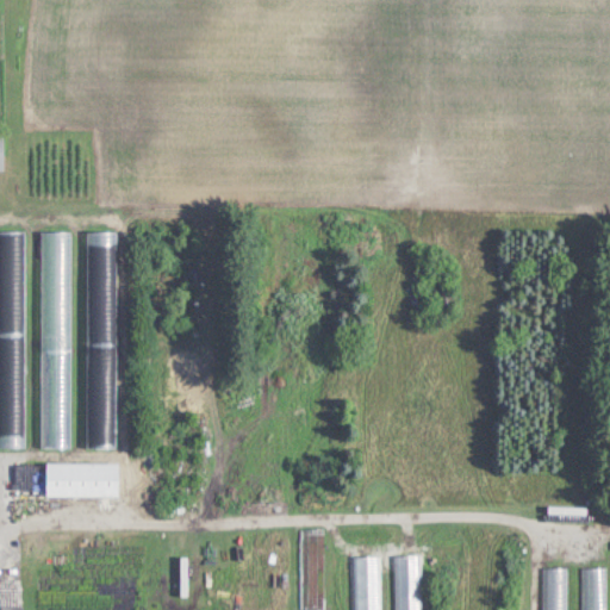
[(0,229),(0,446),(25,447),(25,230),(0,229)]
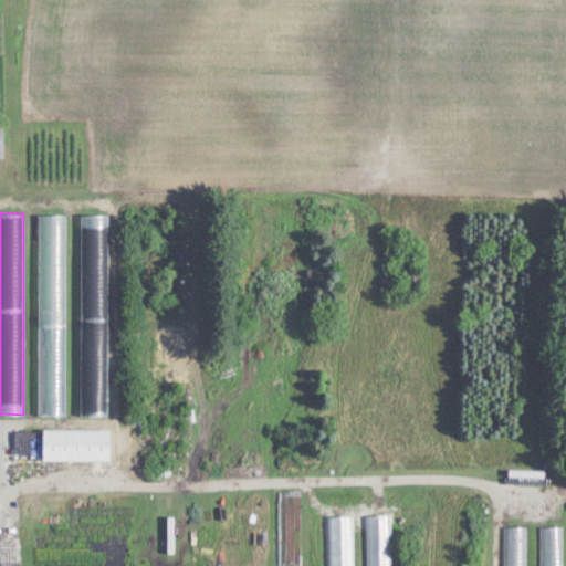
[(38,415),(66,415),(66,213),(38,213),(38,415)]
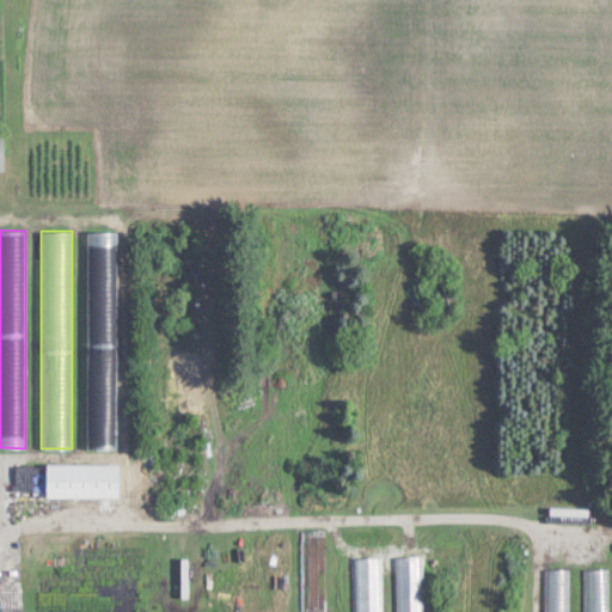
[(87,448),(117,450),(118,231),(87,231),(87,448)]
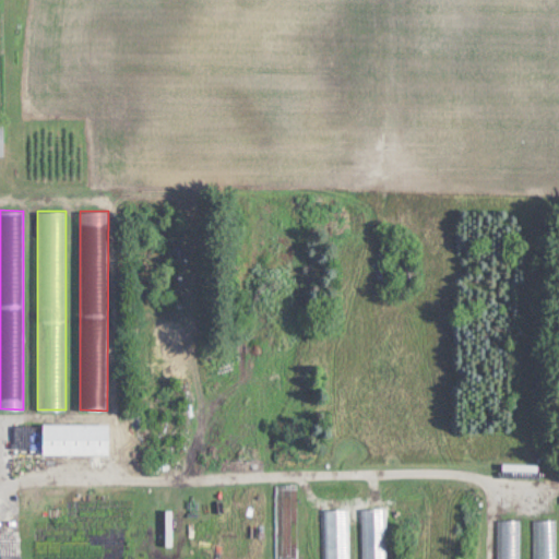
[(110,454),(110,424),(43,424),(43,454),(110,454)]
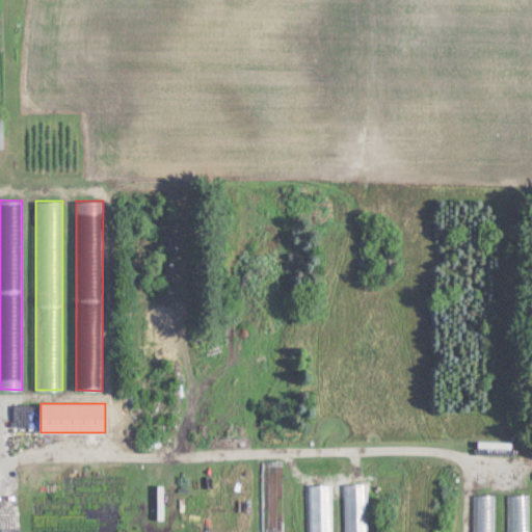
[(285,460),(262,460),(262,531),(285,531),(285,460)]
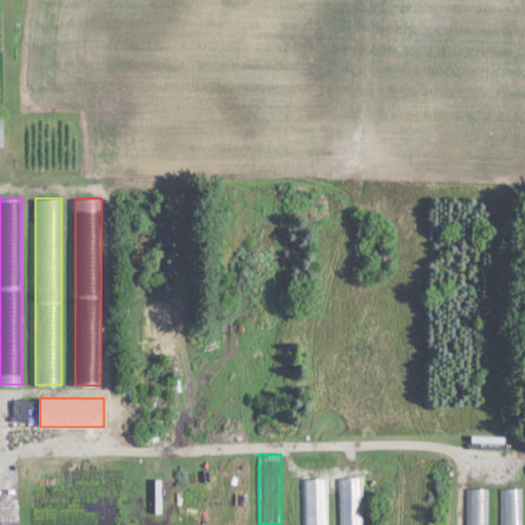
[(500,487),(500,524),(521,524),(522,487),(500,487)]
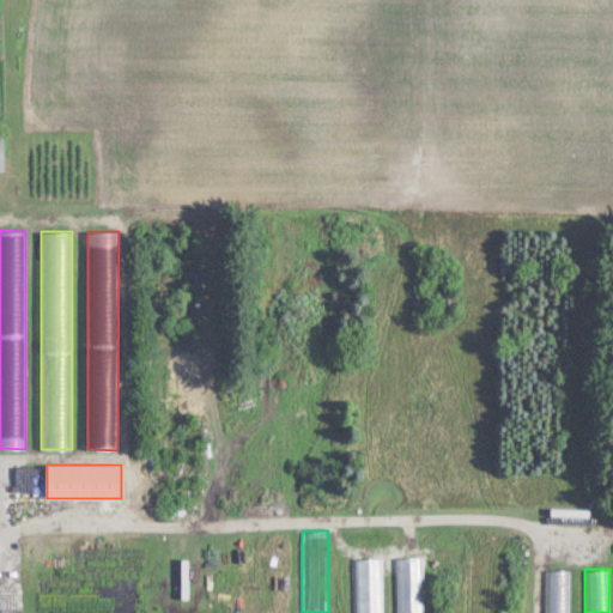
[(545,570),(545,612),(570,612),(571,570),(545,570)]
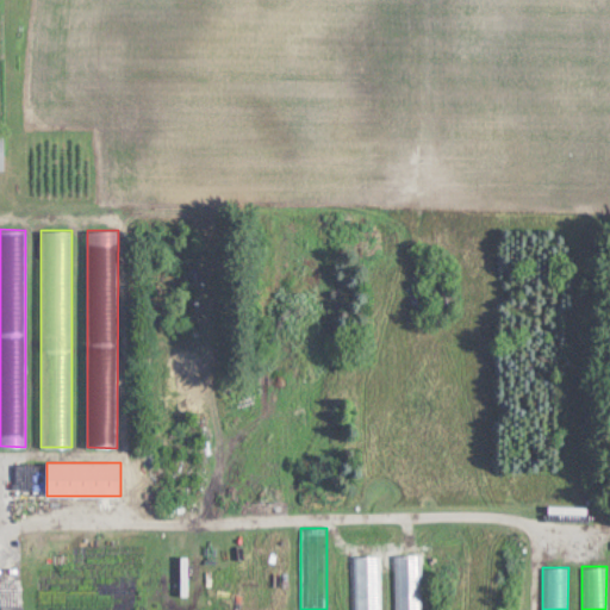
[(380,609),(380,568),(356,568),(356,609),(380,609)]
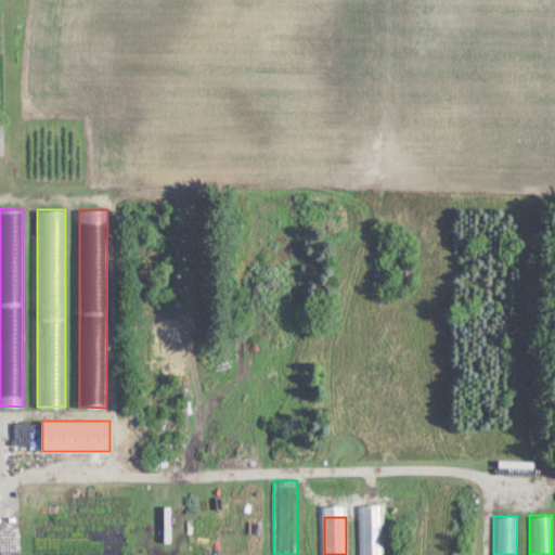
[(383,554),(383,517),(361,517),(361,554),(383,554)]
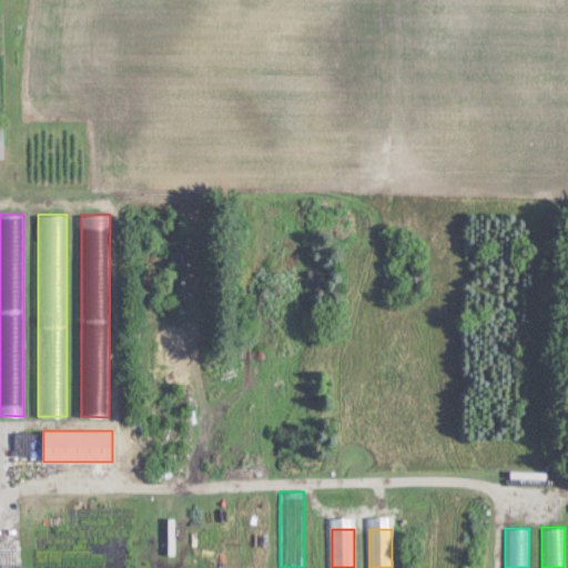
All buildings are outlined.
